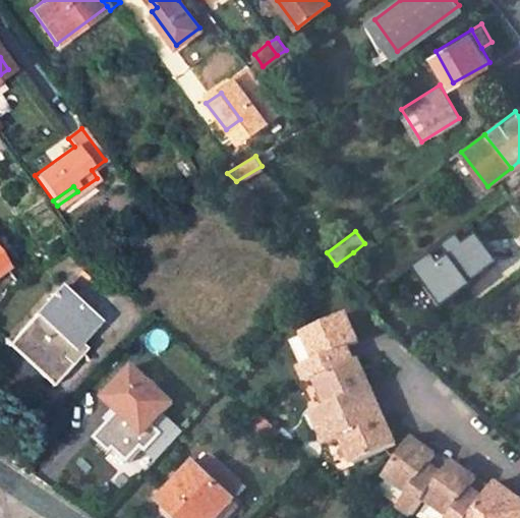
[(469,244),(459,232),(414,266),(426,282),(430,279),(449,301),(468,287),(462,279),(483,263),(469,244)]
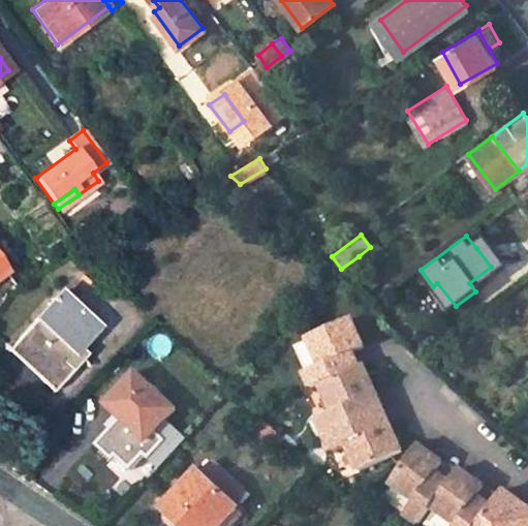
[(469,283),(475,291),(509,265),(489,238),(476,248),(491,267),(469,283)]
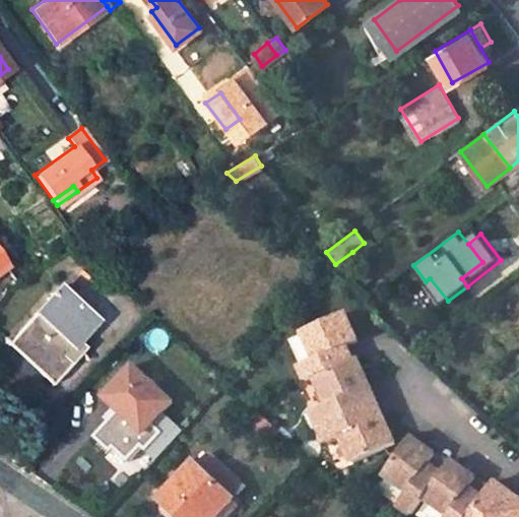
[(430,278),(426,281),(444,304),(448,301),(430,278)]
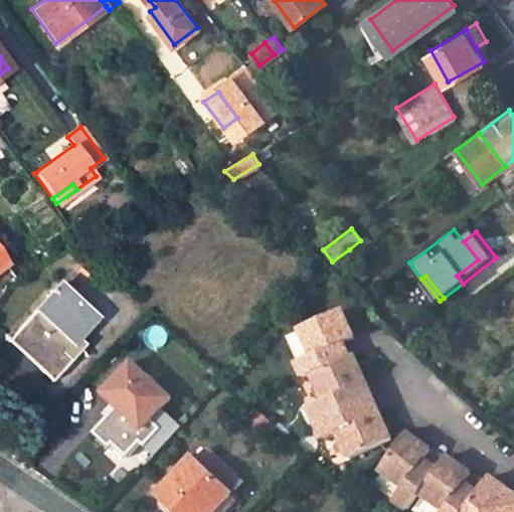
[(50,291),(6,339),(51,378),(64,365),(64,366),(81,348),(80,347),(86,342),(76,335),(94,315),(57,283),(51,290),(49,288),(48,290),(50,291)]
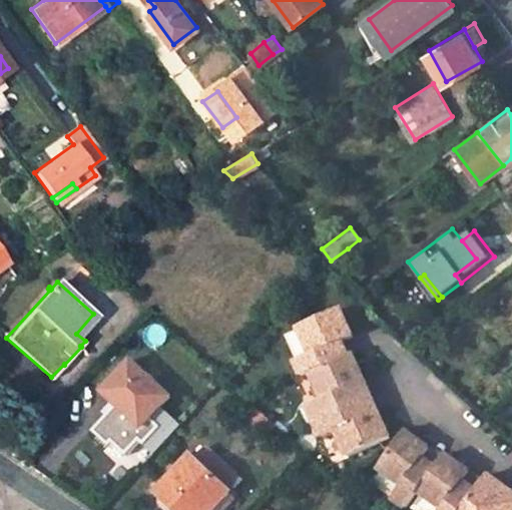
[(299,326),(311,353),(296,360),(302,375),(310,371),(348,354),(342,340),(353,336),(341,308),(299,326)]
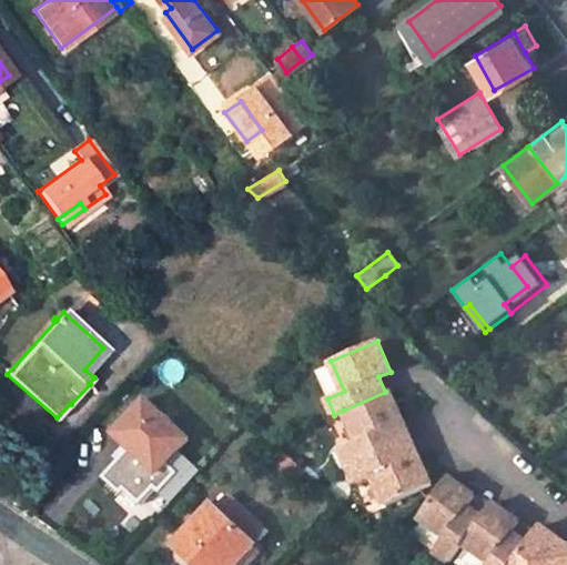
[(343,411),(356,441),(341,449),(347,464),(366,456),(398,442),(393,427),(404,423),(390,390),(385,392),(343,411)]
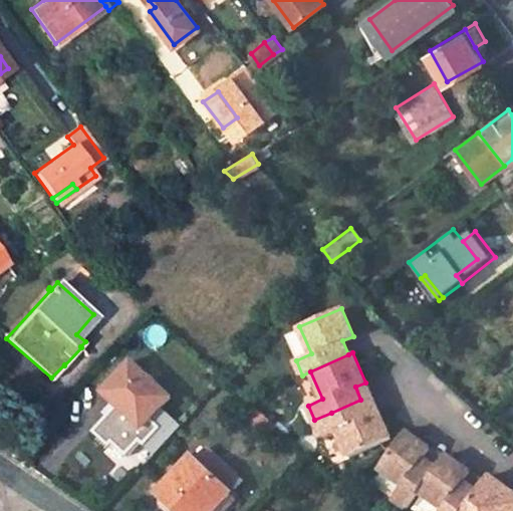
[(132,358),(102,389),(117,403),(93,429),(109,444),(112,440),(120,447),(125,452),(140,438),(144,442),(160,425),(150,416),(156,410),(170,395),(132,358)]
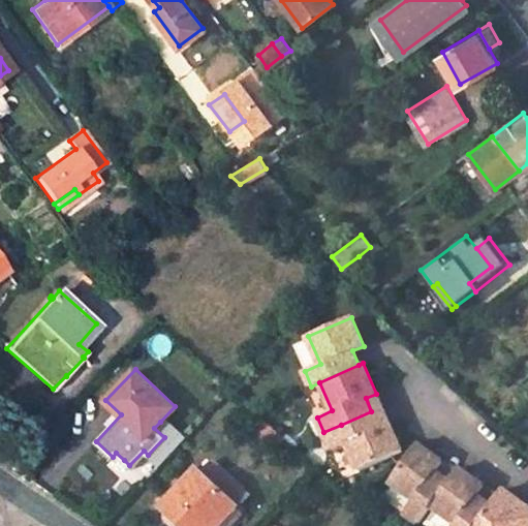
[(366,398),(371,411),(382,406),(376,394),(366,398)]
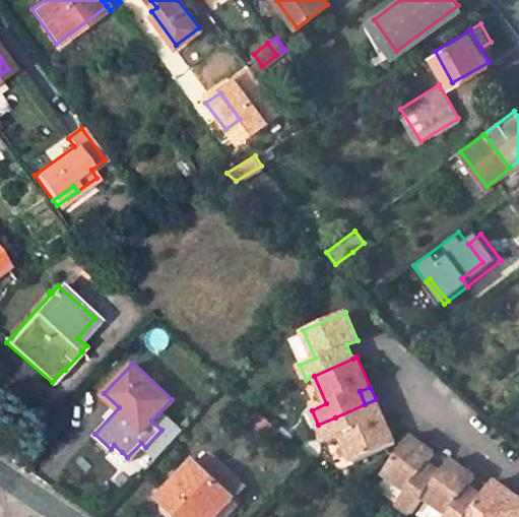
[(365,404),(372,419),(383,414),(376,399),(365,404)]
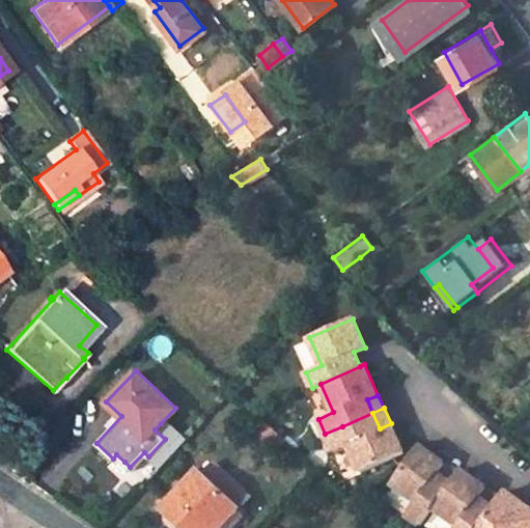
[(349,444),(360,471),(394,456),(405,452),(391,423),(380,428),(372,413),(342,426),(325,434),(333,450),(349,444)]
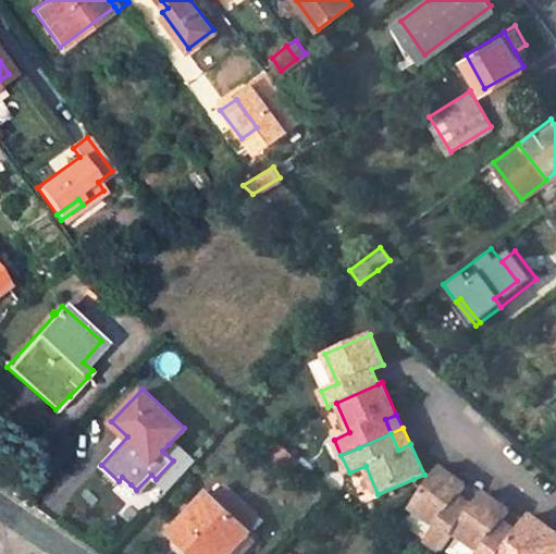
[(173,460),(156,479),(168,490),(192,465),(169,444),(162,451),(173,460)]
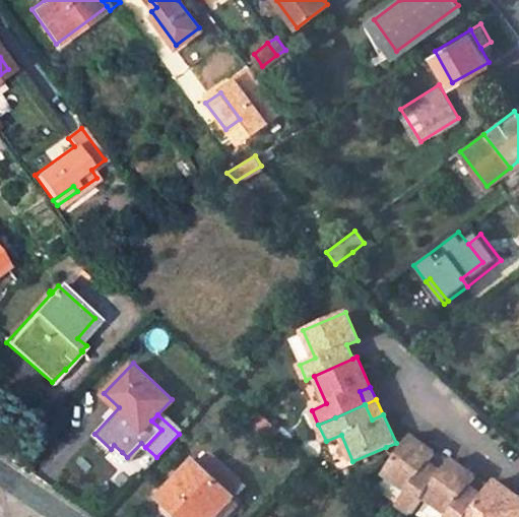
[(383,473),(407,491),(398,504),(411,514),(424,497),(441,472),(429,464),(436,454),(409,435),(383,473)]
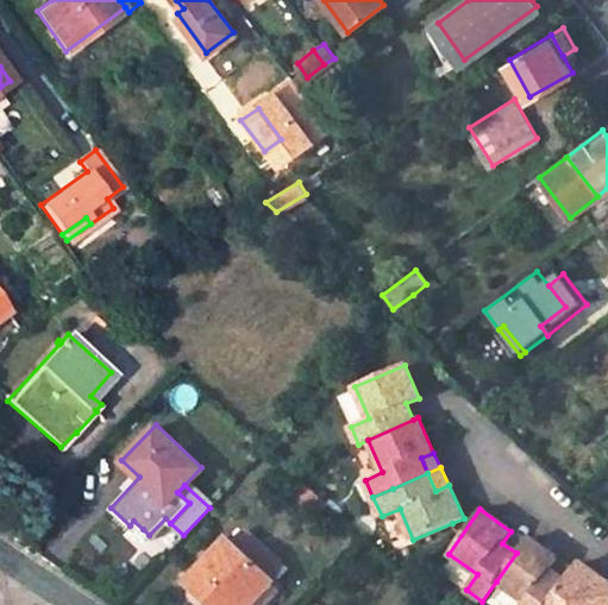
[(502,543),(516,553),(525,542),(511,531),(502,543)]
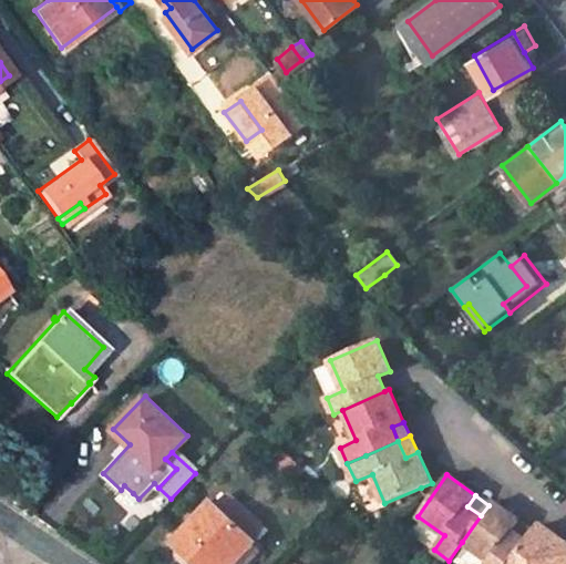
[(212,501),(173,542),(196,563),(244,563),(259,547),(254,542),(254,541),(212,501)]
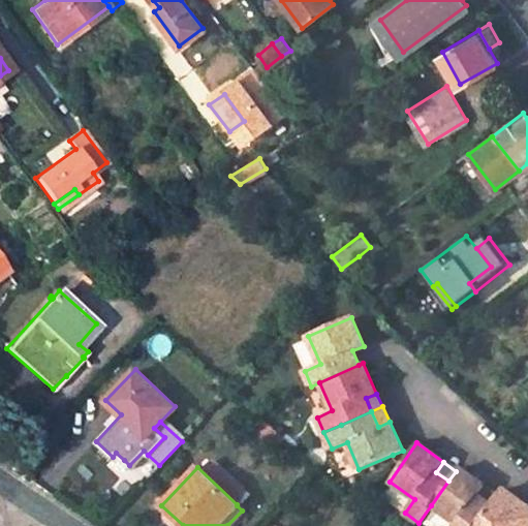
[(431,505),(456,523),(453,525),(473,525),(490,504),(476,494),(483,485),(458,467),(456,471),(448,481),(431,505)]
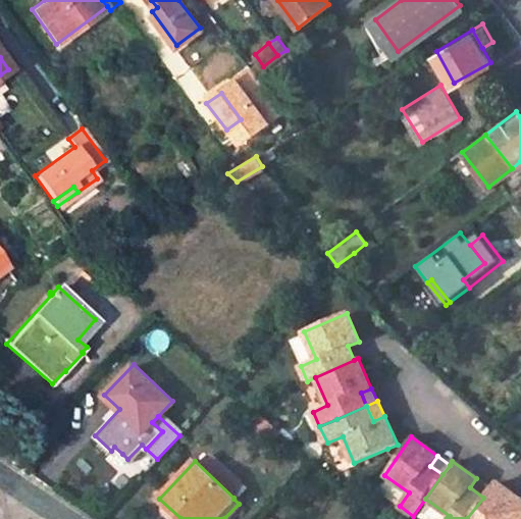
[(490,488),(476,478),(470,487),(483,498),(490,488)]
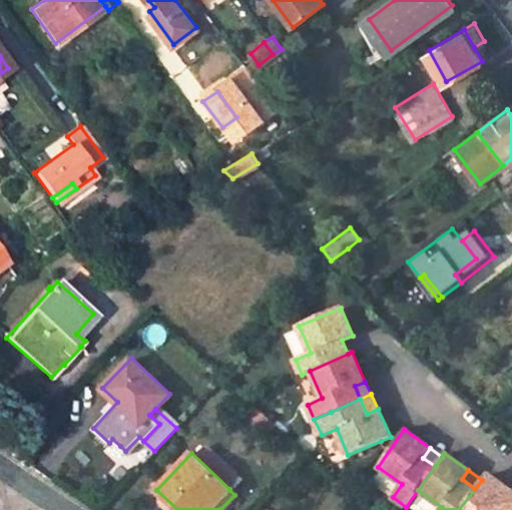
[(459,509),(511,509),(511,506),(503,500),(510,489),(486,473),(482,480),(475,489),(459,509)]
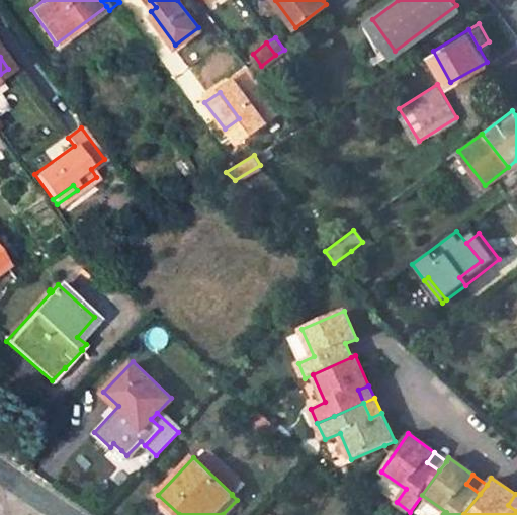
[(516,495),(515,494),(508,505),(516,511),(516,495)]
